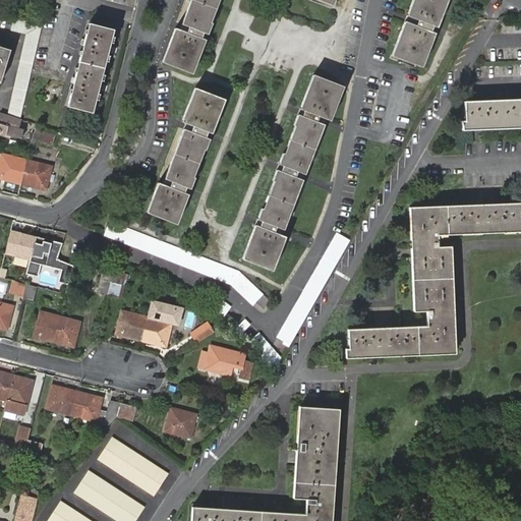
[(190,0),(181,23),(185,25),(183,31),(175,29),(162,62),(192,73),(206,40),(201,38),(204,33),(208,34),(212,23),(211,22),(219,0),(190,0)]
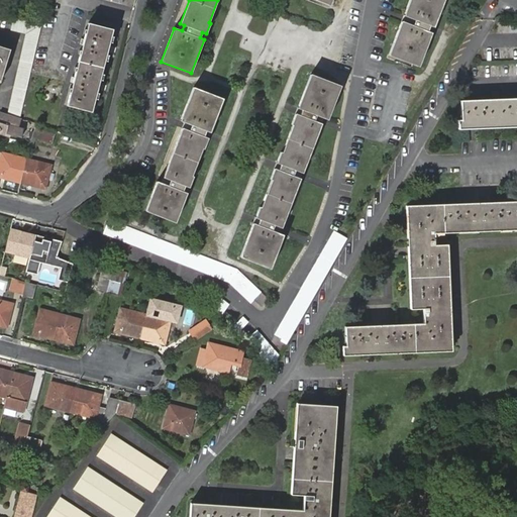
[(409,0),(404,15),(411,18),(409,24),(401,21),(389,56),(413,65),(418,67),(431,33),(427,31),(429,25),(433,27),(443,0),(409,0)]
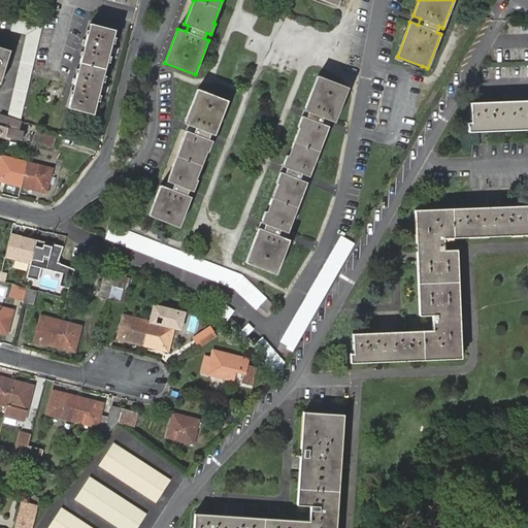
[(43,25),(14,18),(11,31),(27,34),(9,117),(21,121),(31,74),(34,66),(43,25)]
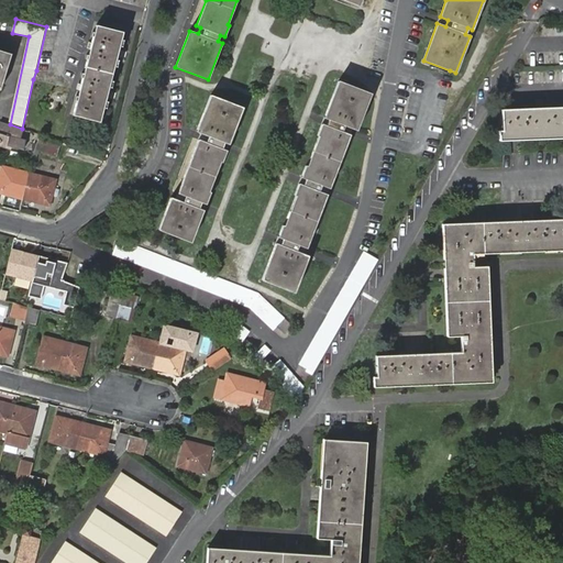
[(121,40),(123,32),(102,26),(96,25),(91,42),(81,81),(79,91),(73,116),(100,122),(103,107),(106,101),(106,97),(108,91),(109,87),(110,80),(114,66),(116,59),(117,56),(118,50),(120,46),(121,40)]
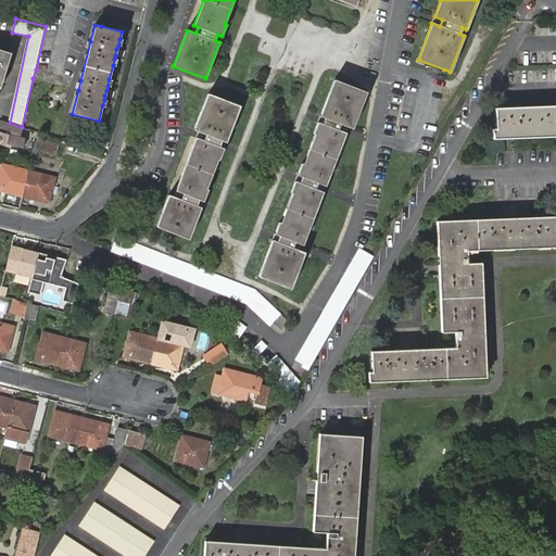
[(0,81),(3,84),(13,52),(0,48),(0,81)]
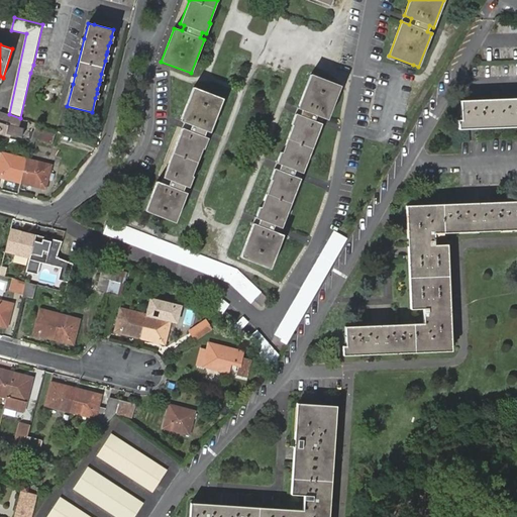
[(340,86),(311,75),(298,108),(302,109),(299,115),(295,114),(291,124),(293,125),(282,152),(281,152),(277,163),(281,165),(278,171),(275,169),(270,179),(271,180),(261,208),(260,207),(255,217),(260,219),(257,225),(252,223),(240,256),(270,269),(283,234),(276,232),(278,226),(282,227),(300,179),(297,177),(299,172),(302,173),(311,149),(321,123),(318,122),(320,116),(327,119),(340,86)]
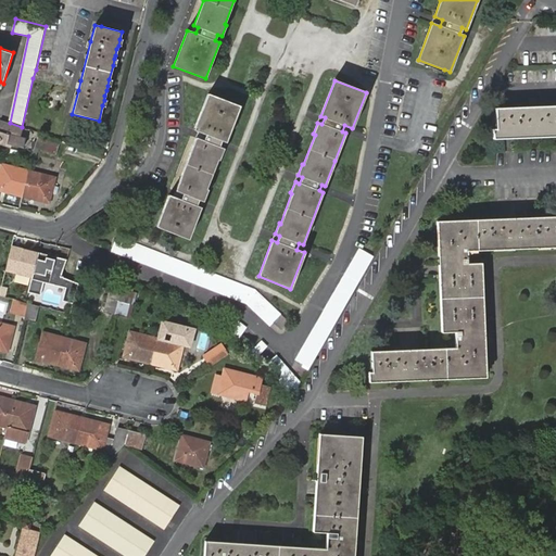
[(240,106),(207,93),(193,129),(202,133),(200,139),(196,138),(176,190),(179,191),(177,199),(168,194),(156,226),(189,238),(201,207),(197,205),(199,200),(203,201),(207,190),(206,189),(217,160),(219,160),(224,149),(219,147),(222,140),(226,142),(240,106)]
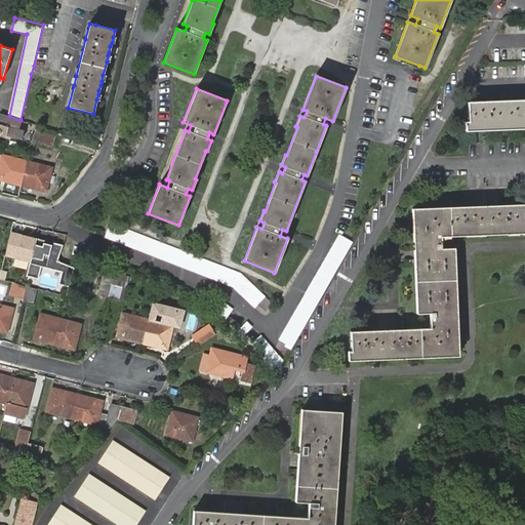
[(524,98),(467,101),(468,130),(488,129),(524,127),(524,98)]
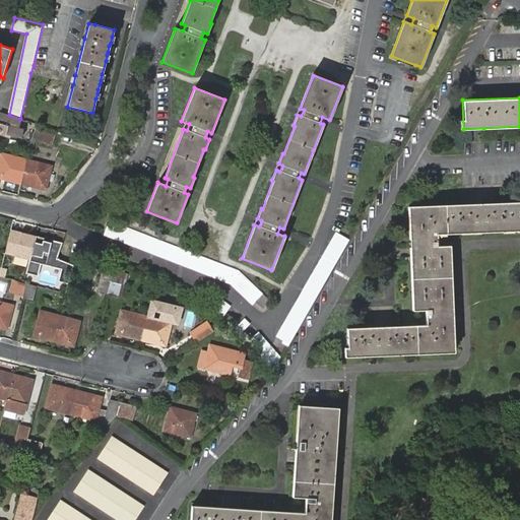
[(20,119),(9,115),(1,112),(0,114),(0,132),(21,138),(24,131),(19,129),(22,119),(20,119)]
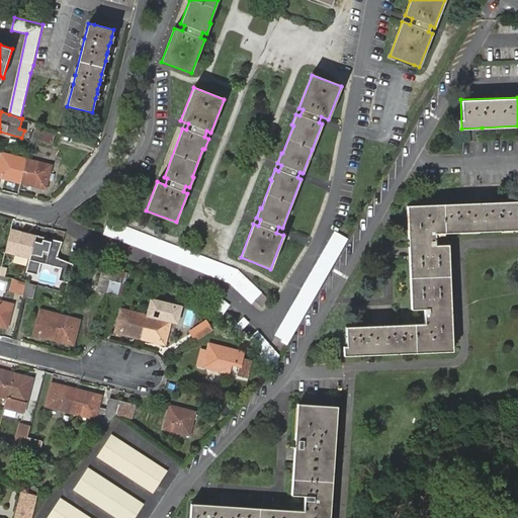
[(35,124),(32,136),(31,142),(34,143),(35,138),(53,143),(57,132),(35,124)]
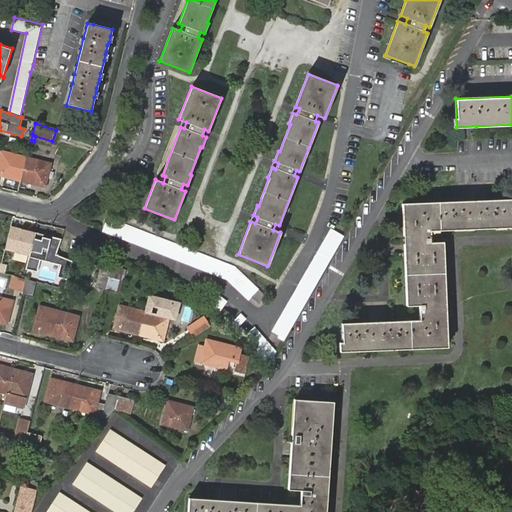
[(0,159),(0,174),(21,180),(26,158),(2,152),(0,159)]
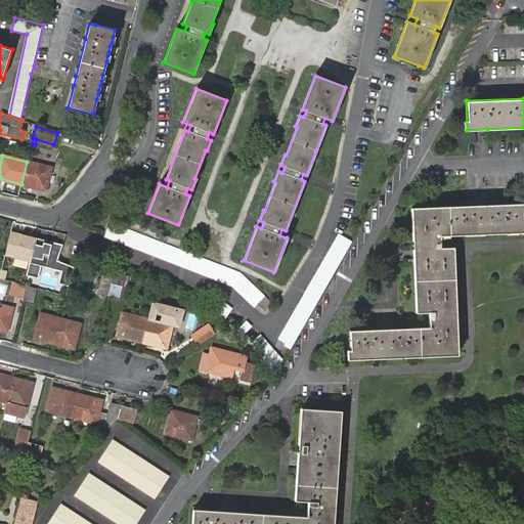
[(27,162),(22,184),(46,190),(51,167),(27,162)]
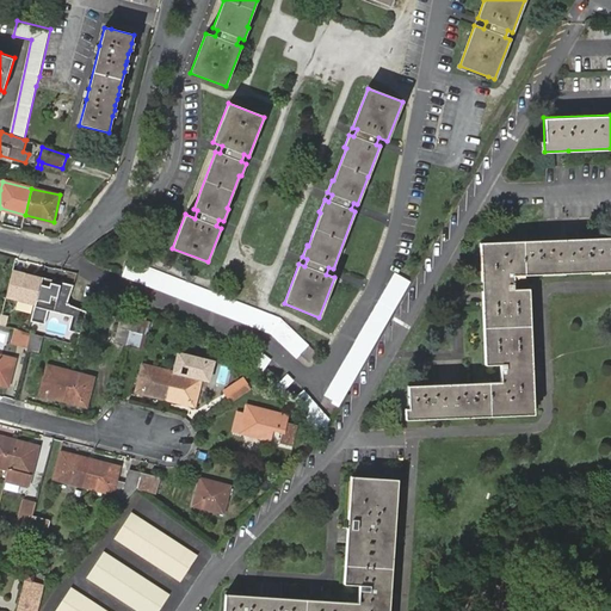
[(557,240),(481,242),(483,314),(483,365),(500,365),(500,382),(469,383),(457,383),(439,384),(408,386),(409,420),(535,417),(532,380),(529,289),(514,289),(514,275),(610,271),(610,238),(591,239),(557,240)]
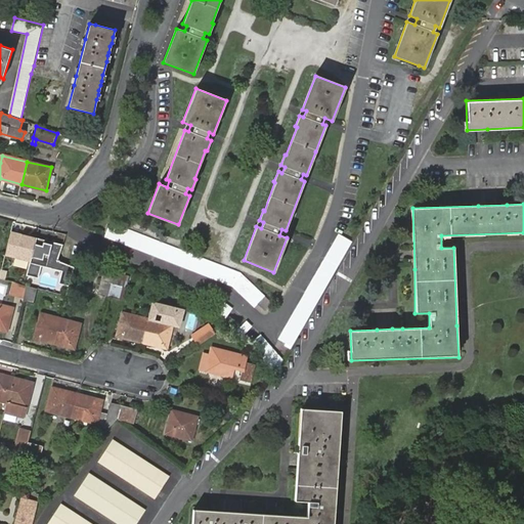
[(111,222),(105,235),(232,285),(255,306),(257,304),(265,311),(272,303),(264,296),(241,272),(111,222)]
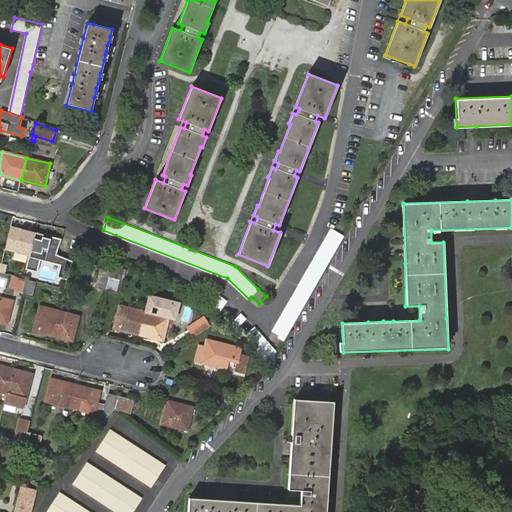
[(61,239),(10,227),(5,249),(29,255),(26,268),(37,271),(40,260),(59,265),(57,277),(68,280),(73,261),(59,256),(58,255),(57,254),(57,252),(57,251),(61,239)]
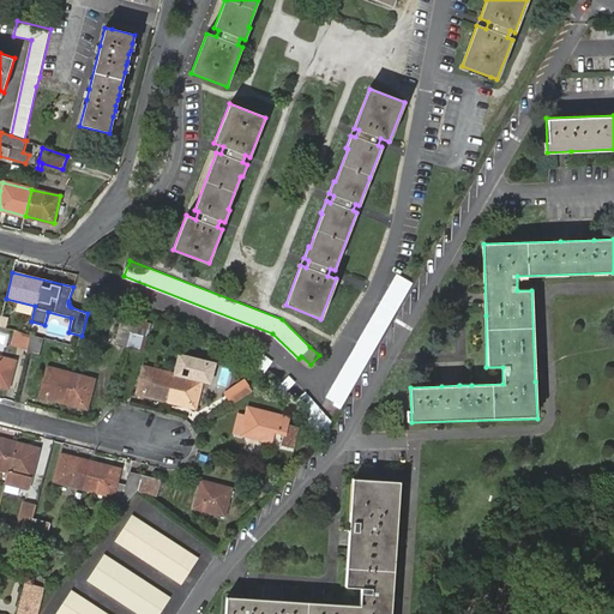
[(341,408),(413,283),(401,276),(397,275),(326,398),(335,402),(335,404),(341,408)]
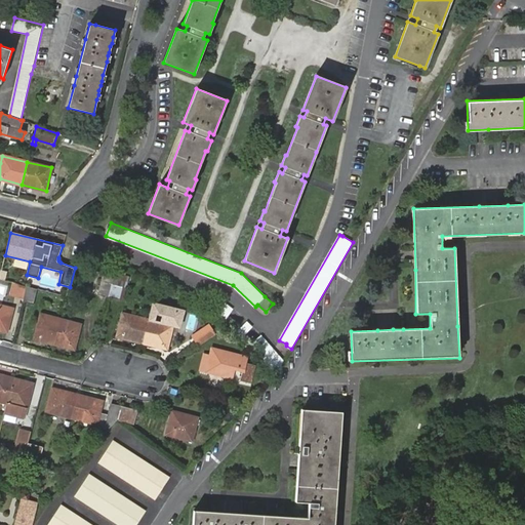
[(115,273),(105,271),(98,294),(109,297),(113,280),(115,273)]
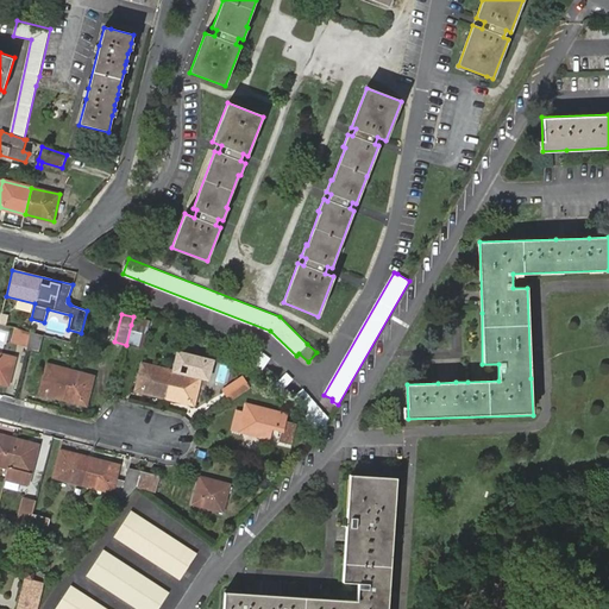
[(145,320),(133,316),(131,325),(143,328),(145,320)]
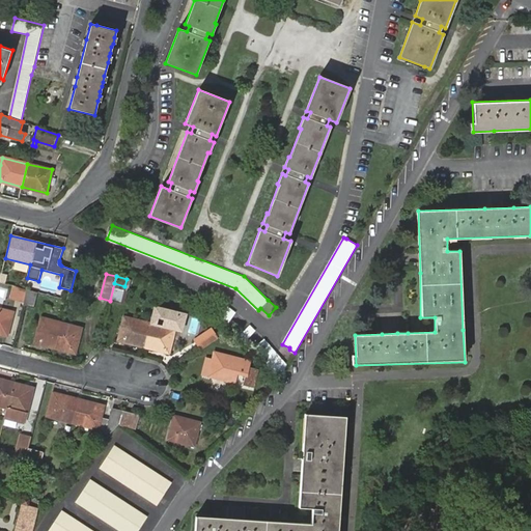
[(114,283),(110,301),(120,303),(124,286),(114,283)]
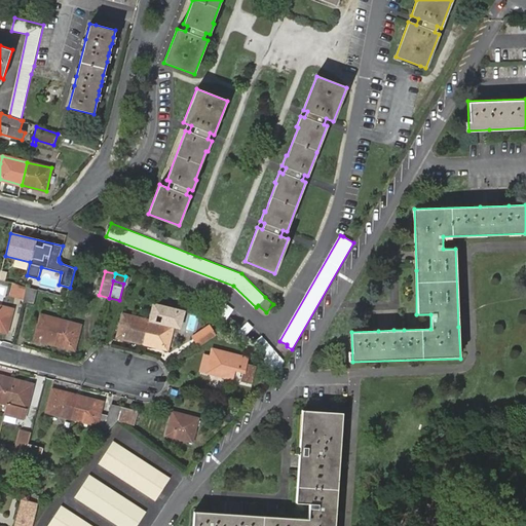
[(24,299),(27,287),(12,284),(9,296),(24,299)]
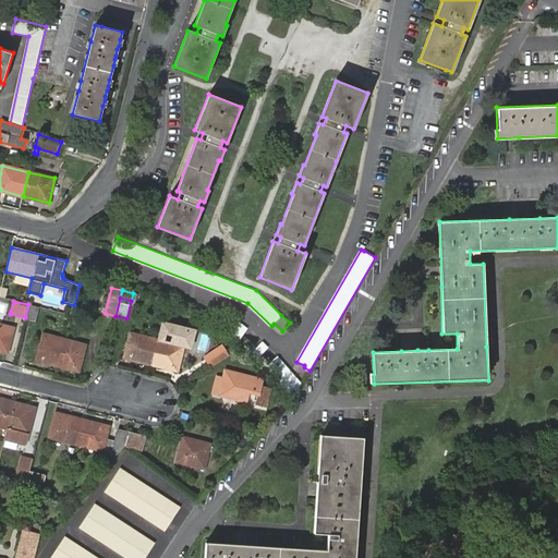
[(35,324),(39,307),(28,304),(25,317),(24,320),(35,324)]
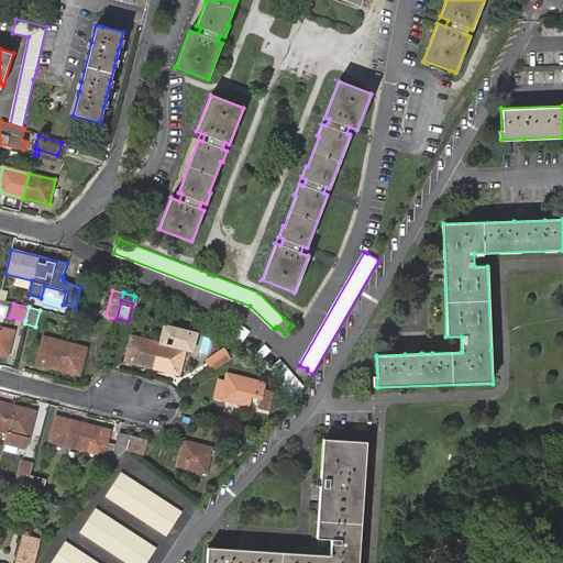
[(228,337),(240,345),(249,332),(238,323),(228,337)]
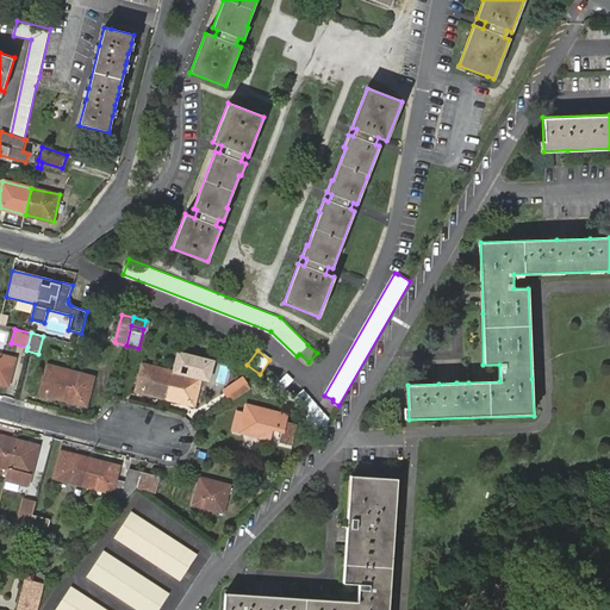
[(0,355),(0,383),(8,386),(16,360),(1,356),(0,355)]
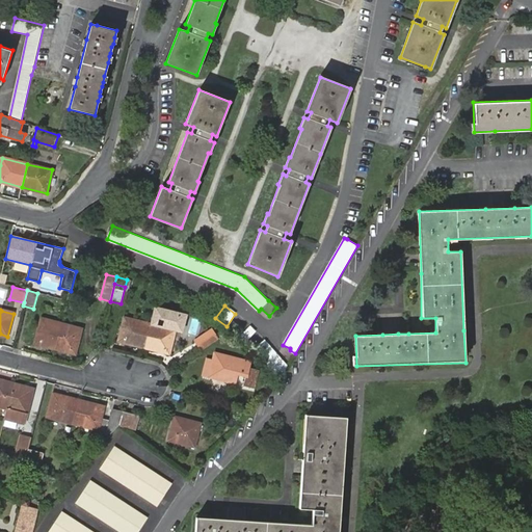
[(55,348),(61,323),(42,318),(34,343),(55,348)]
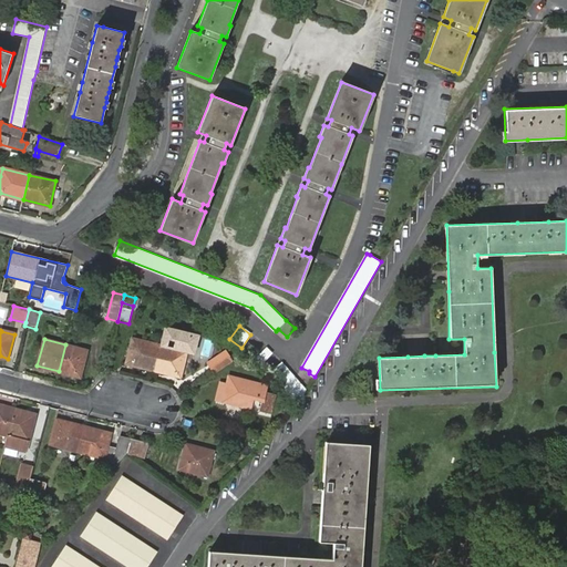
[(154,370),(160,346),(133,339),(126,363),(154,370)]
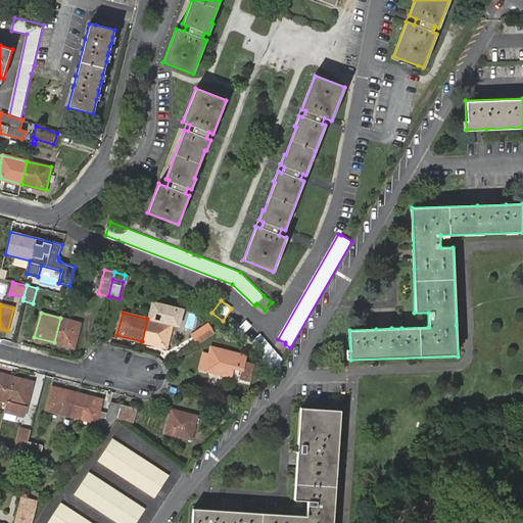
[(80,323),(60,318),(54,342),(74,347),(80,323)]
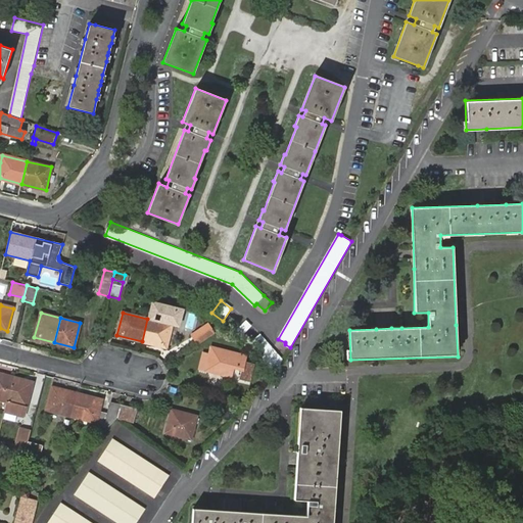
[(172,325),(147,319),(142,341),(167,347),(172,325)]
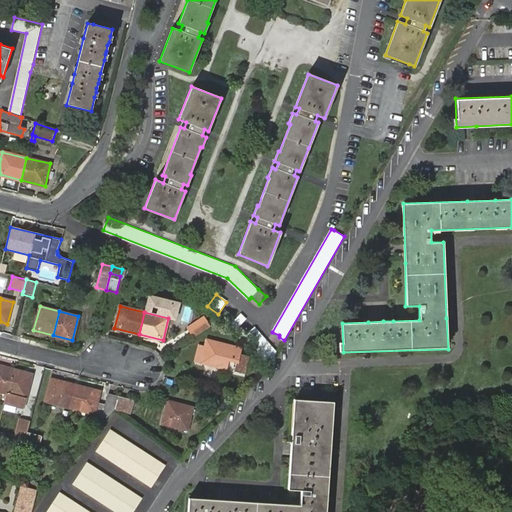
[(231,324),(236,329),(246,319),(241,315),(231,324)]
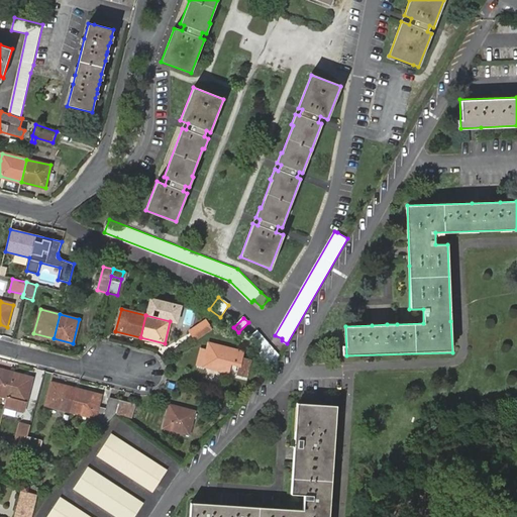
[(195,340),(211,330),(205,321),(190,331),(195,340)]
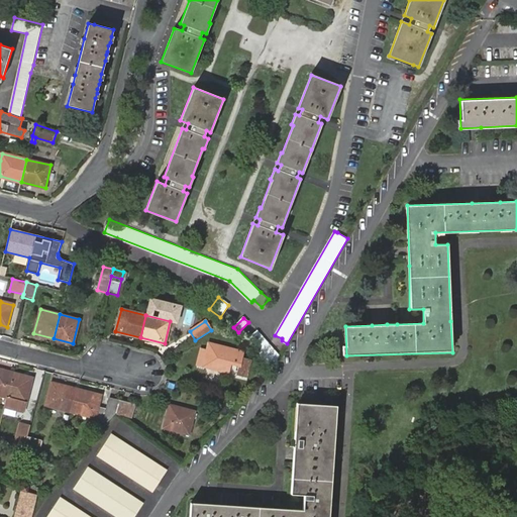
[(272,370),(279,356),(256,330),(245,340),(246,341),(272,370)]
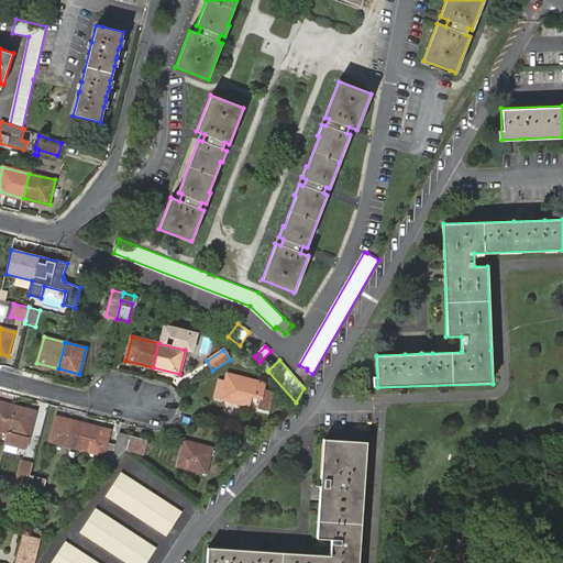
[(228,374),(227,382),(221,398),(249,406),(251,396),(254,382),(228,374)]
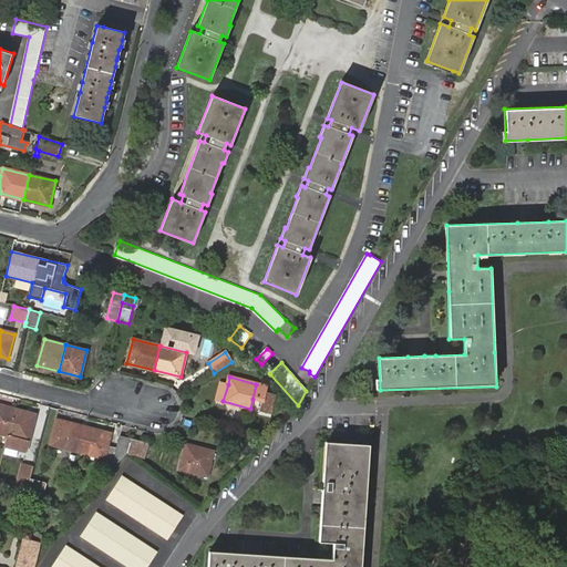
[(223,401),(228,384),(222,382),(217,400),(223,401)]
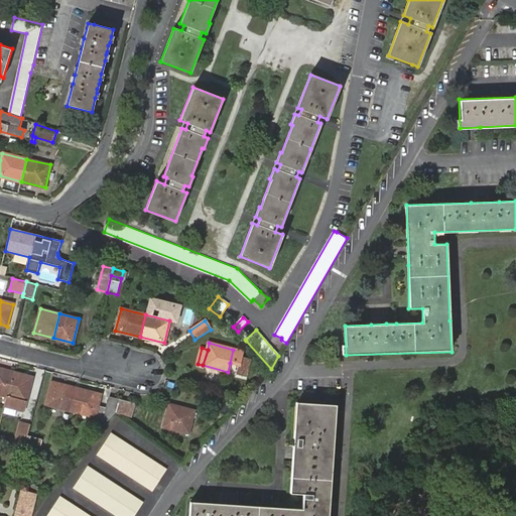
[(242,352),(233,350),(230,363),(239,365),(241,356),(242,352)]
